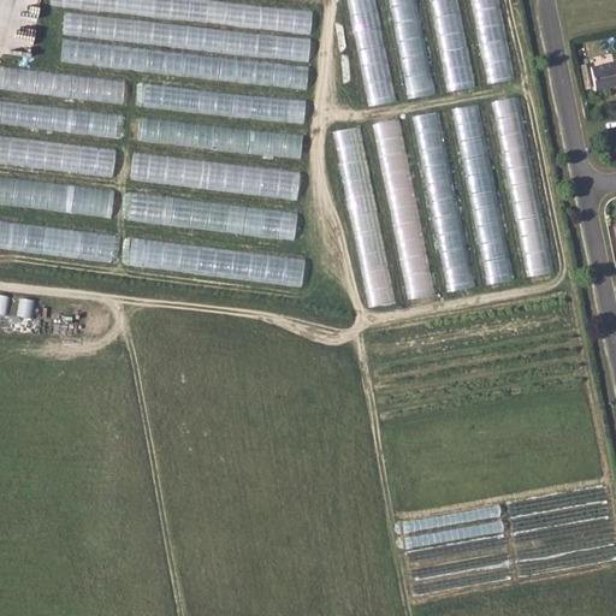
[(51,0),(51,4),(140,13),(140,11),(153,12),(153,0),(51,0)]
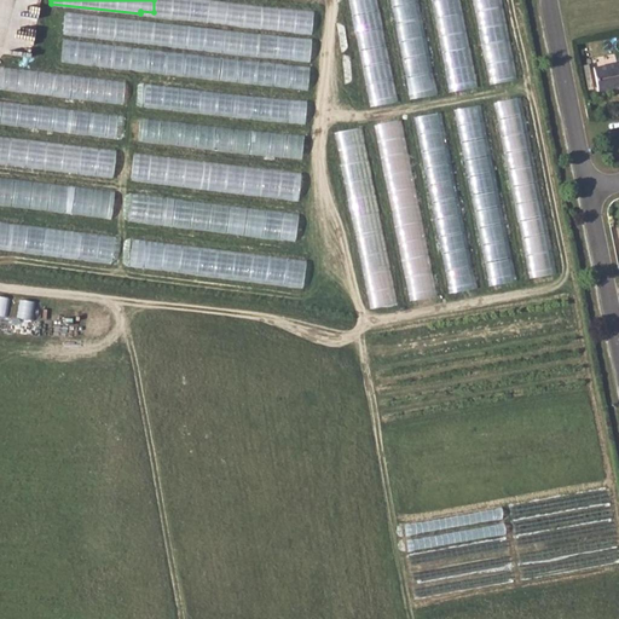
[(314,9),(214,0),(186,0),(185,19),(313,30),(314,9)]
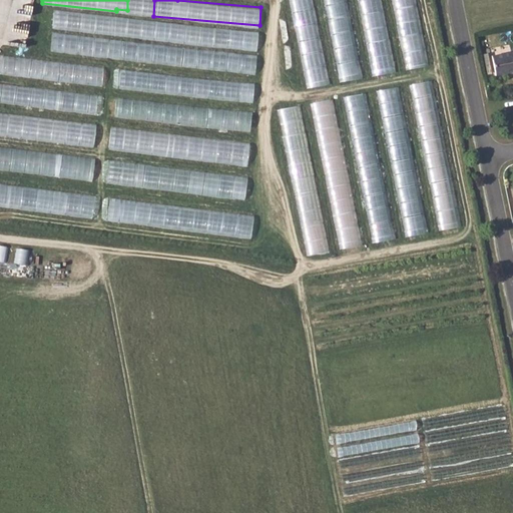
[(360,0),(372,75),(394,71),(383,0),(360,0)]
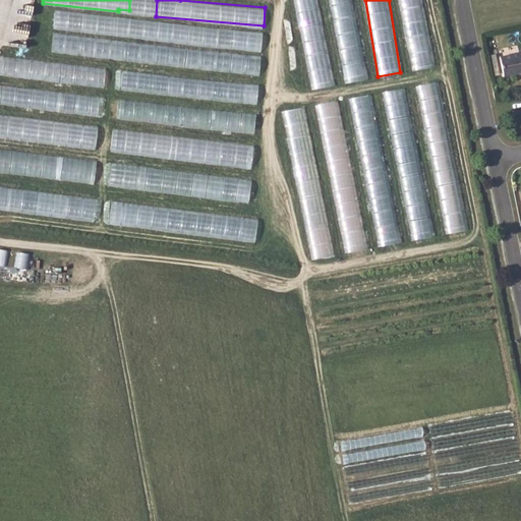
[(54,31),(262,49),(264,31),(55,12),(54,31)]
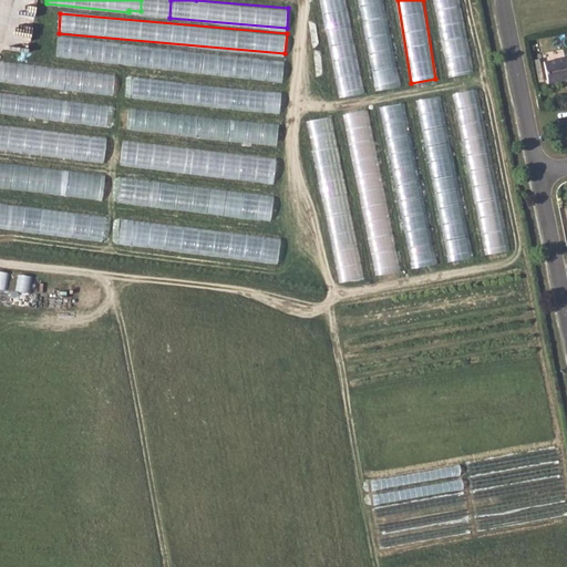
[(441,24),(447,74),(472,72),(466,22),(441,24)]
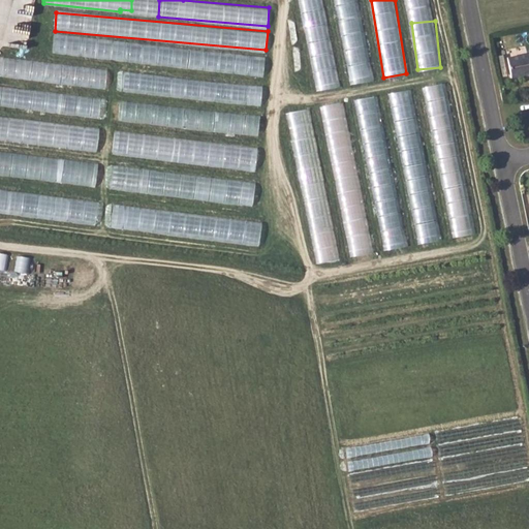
[(53,53),(265,75),(267,56),(55,33),(53,53)]
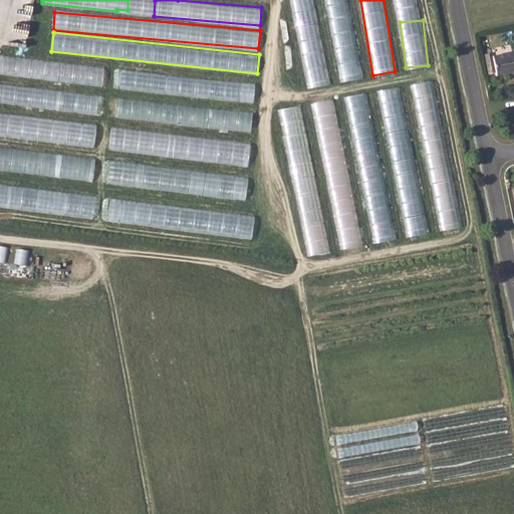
[(343,81),(364,76),(355,40),(345,42),(346,46),(335,49),(343,81)]
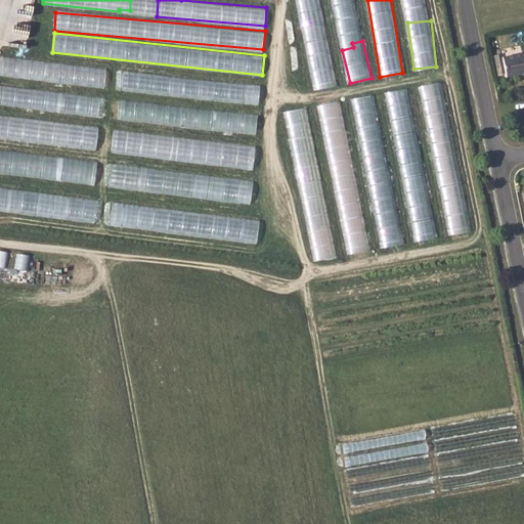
[(523,53),(503,57),(507,77),(523,74),(523,53)]
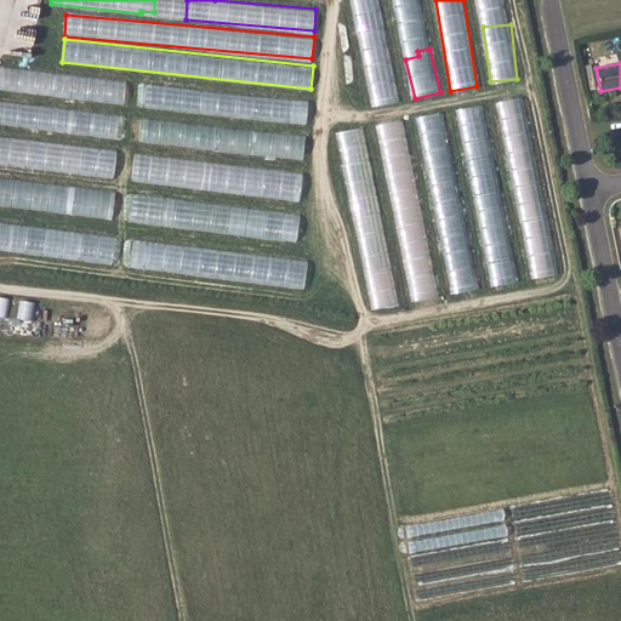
[(0,66),(0,90),(125,102),(127,79),(0,66)]
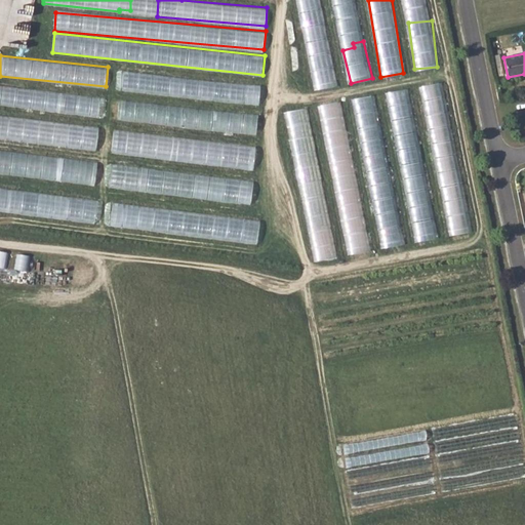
[(317,89),(337,84),(333,66),(327,67),(328,71),(319,73),(321,80),(315,81),(317,89)]
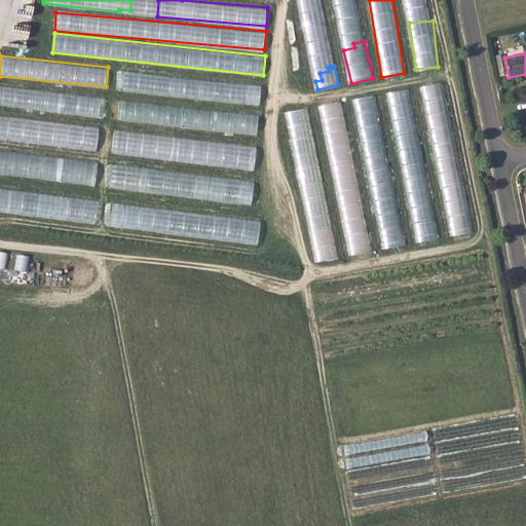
[(122,91),(260,104),(262,83),(124,71),(122,91)]
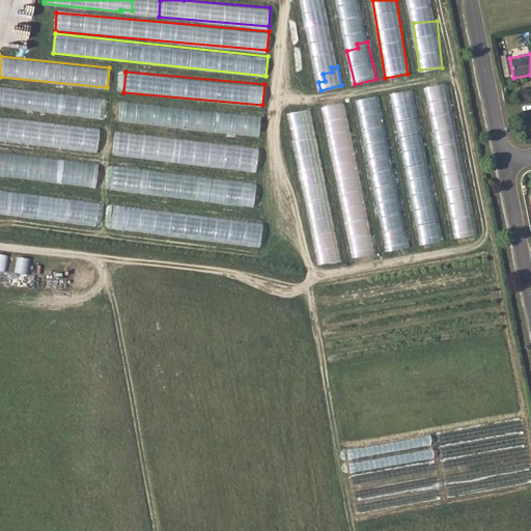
[(426,85),(427,105),(437,105),(437,110),(450,110),(449,84),(426,85)]
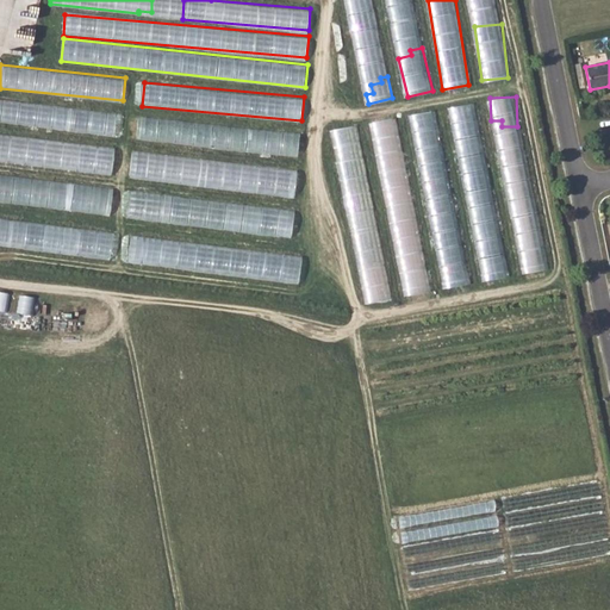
[(0,122),(116,134),(117,110),(0,99),(0,122)]
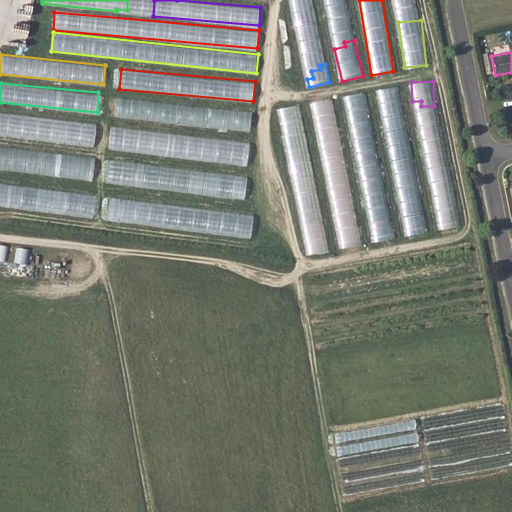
[(399,87),(378,88),(379,100),(400,99),(399,87)]
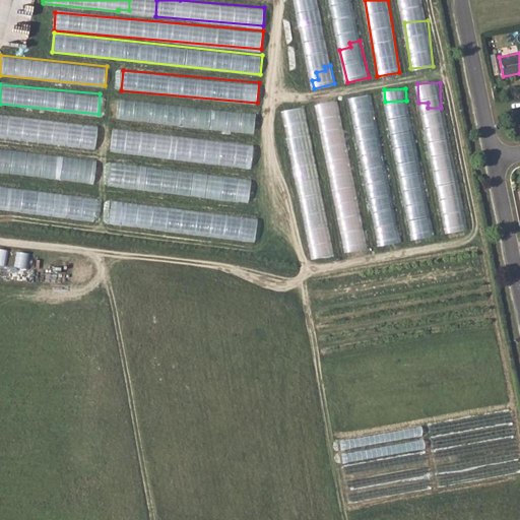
[(373,94),(350,95),(351,107),(373,106),(373,94)]
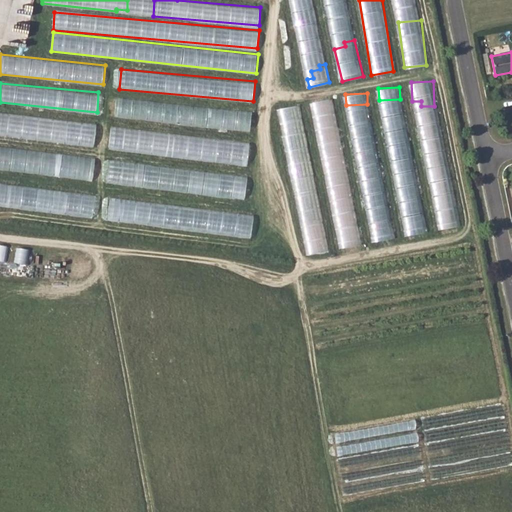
[(117,98),(115,117),(251,130),(252,110),(117,98)]
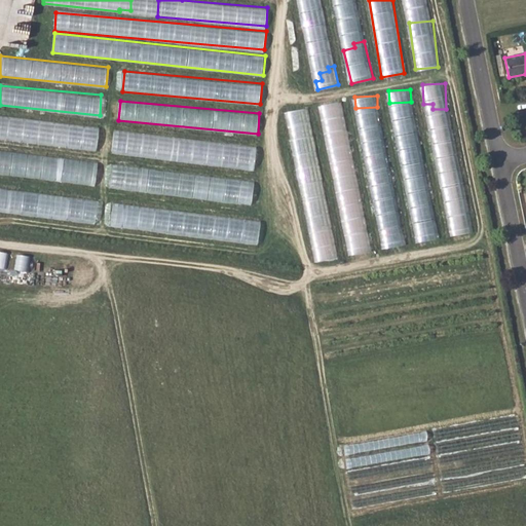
[(341,101),(321,105),(325,120),(344,116),(341,101)]
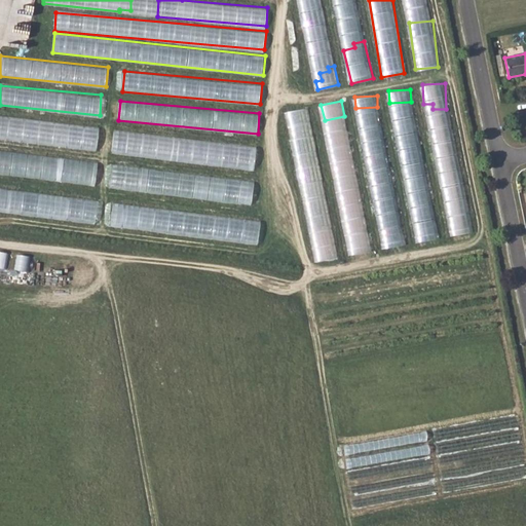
[(309,108),(287,110),(290,136),(312,134),(309,108)]
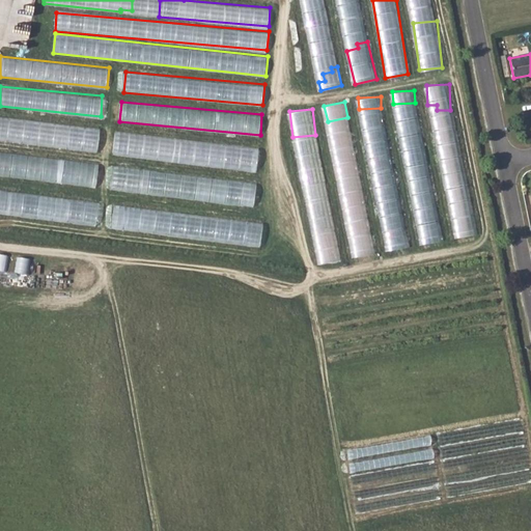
[(0,140),(99,150),(101,127),(0,116),(0,140)]
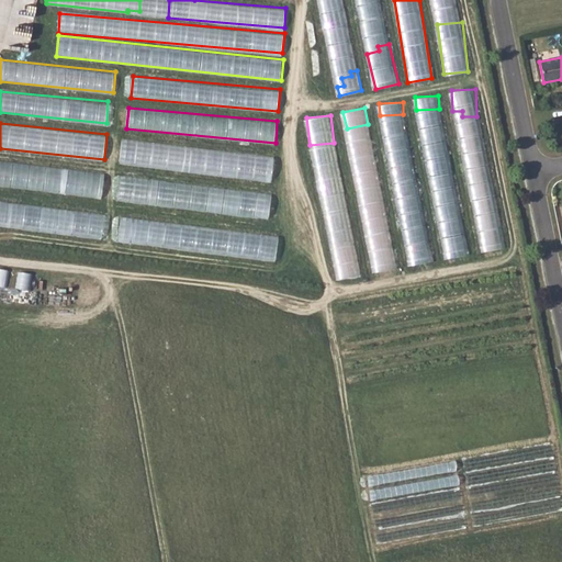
[(122,138),(120,165),(271,180),(274,154),(122,138)]
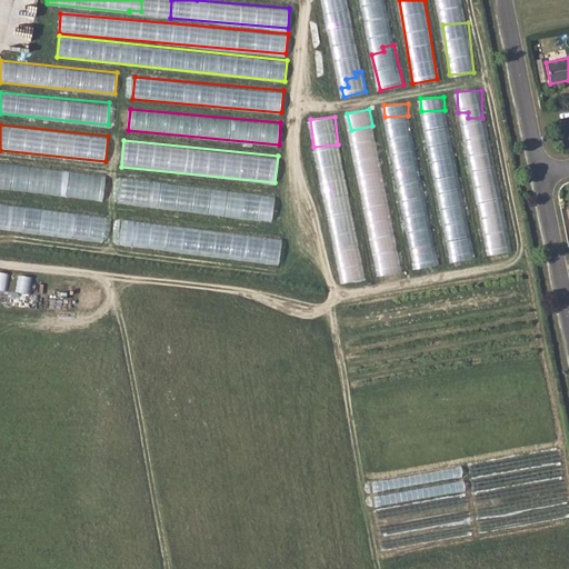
[(0,162),(0,188),(103,198),(106,172),(0,162)]
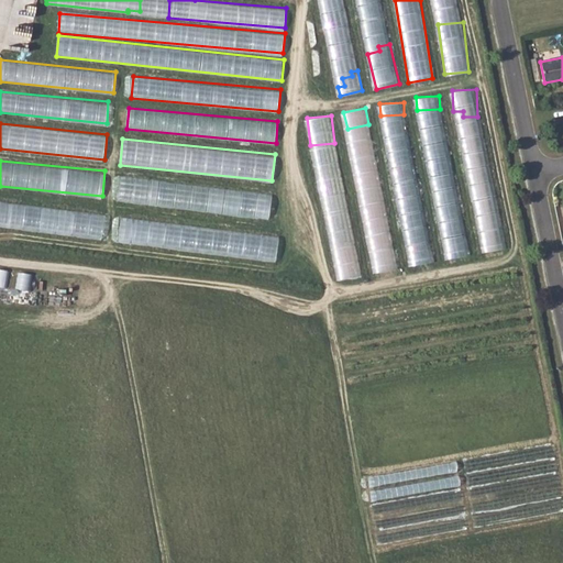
[(269,218),(273,191),(121,176),(118,202),(269,218)]
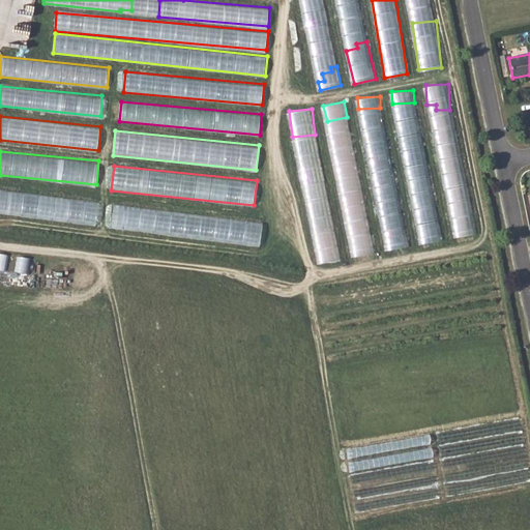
[(0,188),(0,212),(96,224),(99,200),(0,188)]
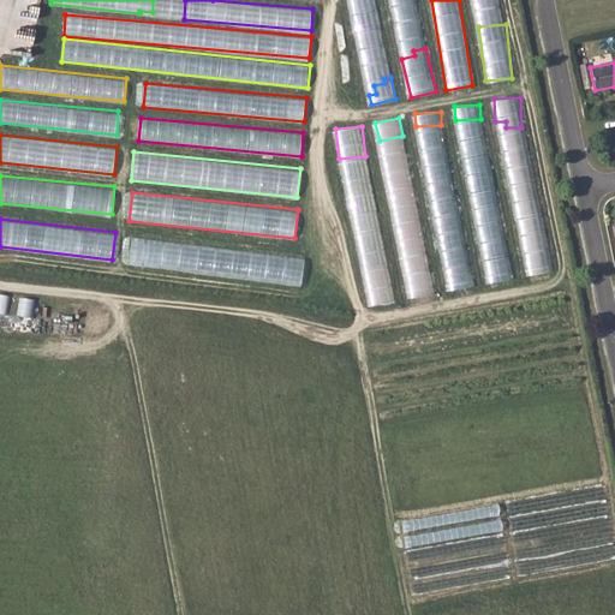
[(303,284),(305,255),(132,238),(130,266),(303,284)]
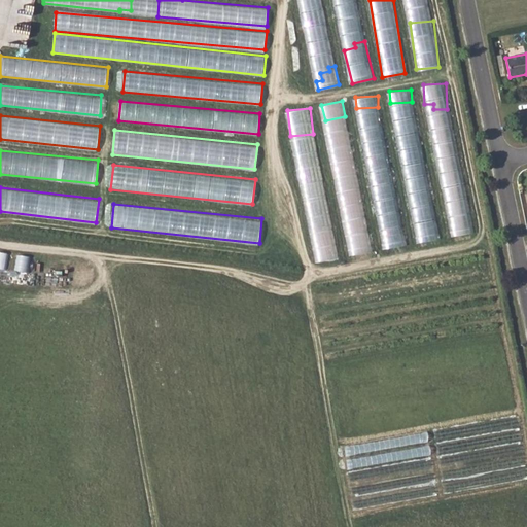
[(0,267),(7,268),(9,252),(0,251),(0,267)]
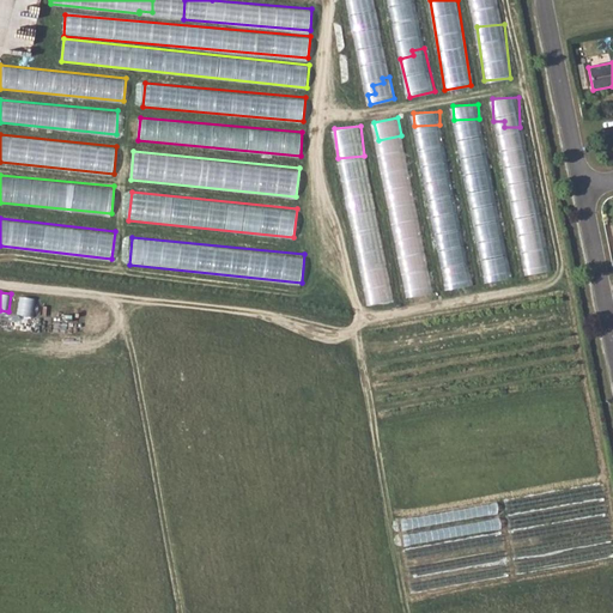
[(19,313),(35,315),(37,298),(23,296),(19,313)]
